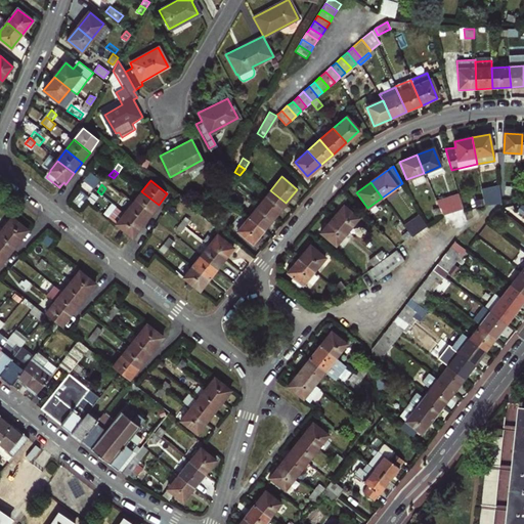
[(219,184),(215,190),(220,194),(224,188),(219,184)]
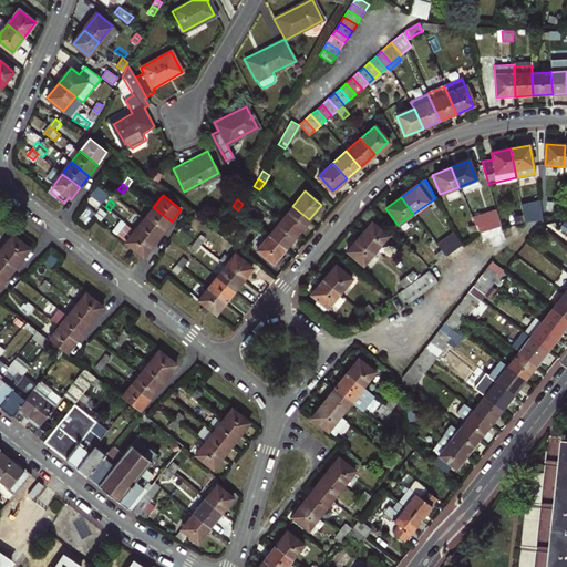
[(531,203),(521,205),(523,215),(524,223),(534,220),(531,203)]
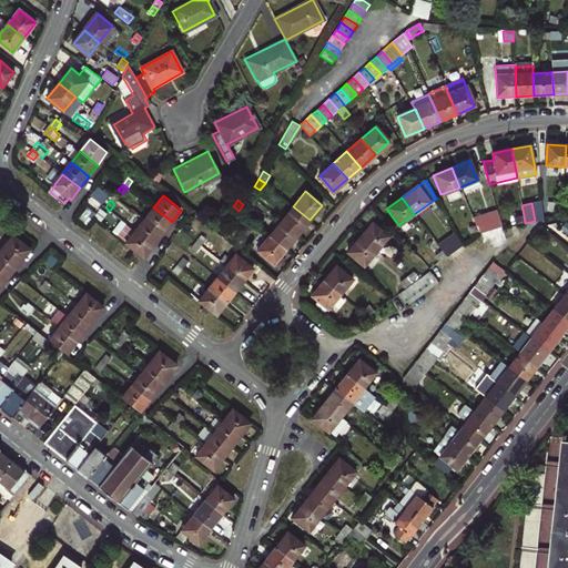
[(234,217),(239,211),(233,206),(230,213),(234,217)]
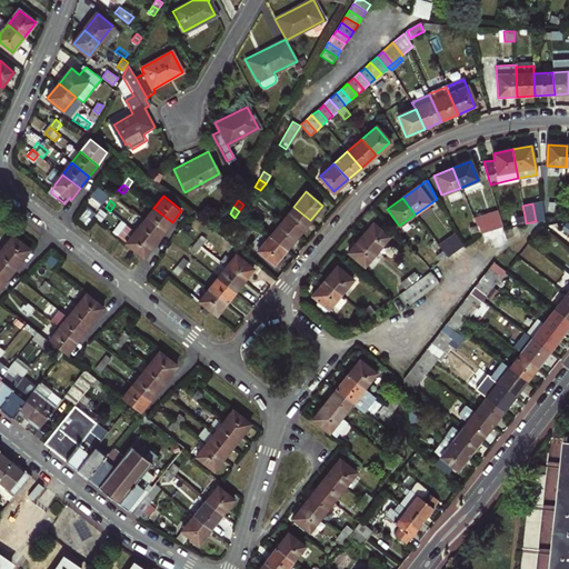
[(310,220),(293,207),(281,221),(298,235),(310,220)]
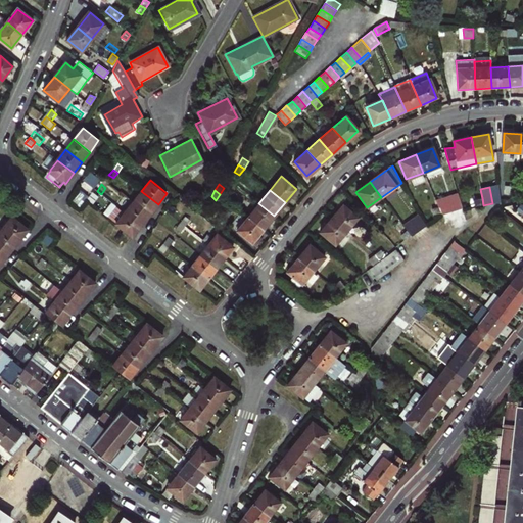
[(96,200),(101,194),(97,191),(92,196),(96,200)]
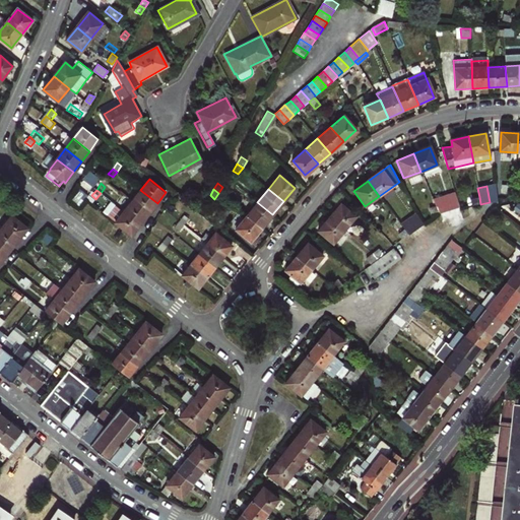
[(148,214),(157,203),(140,190),(132,201),(148,214)]
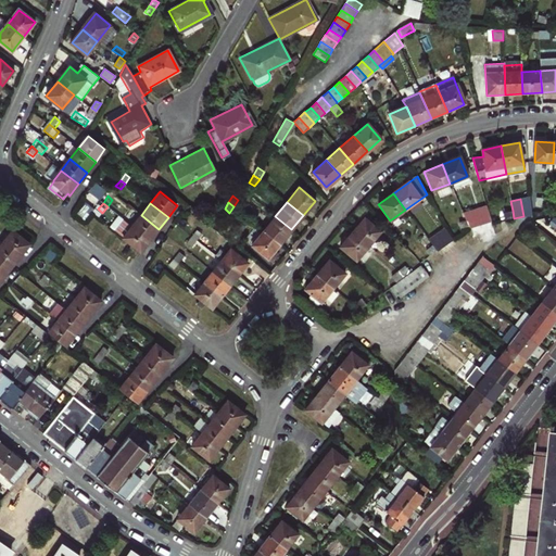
[(470,227),(470,228),(492,223),(487,206),(464,213),(468,220),(470,227)]
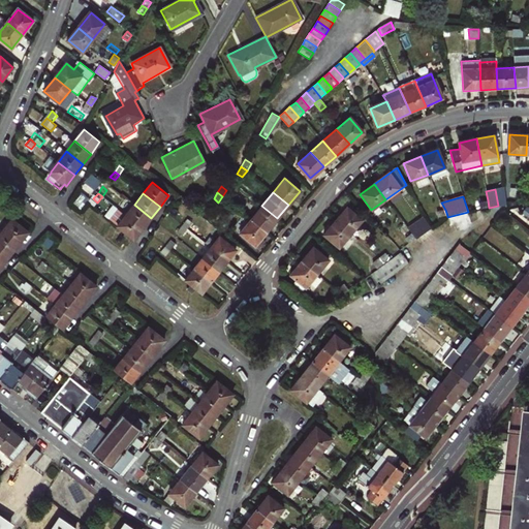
[(151,218),(134,205),(126,215),(143,228),(151,218)]
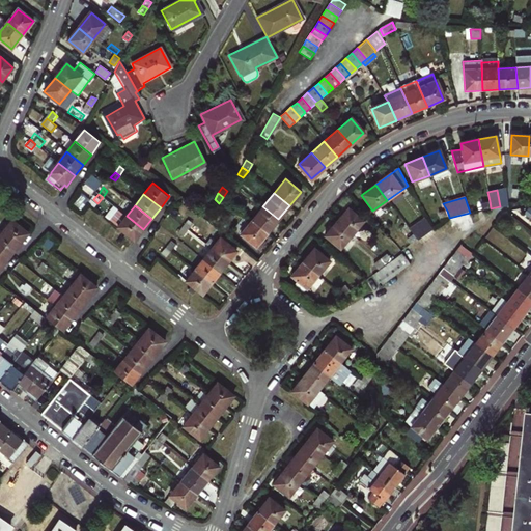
[(278,219),(262,206),(251,220),(267,232),(278,219)]
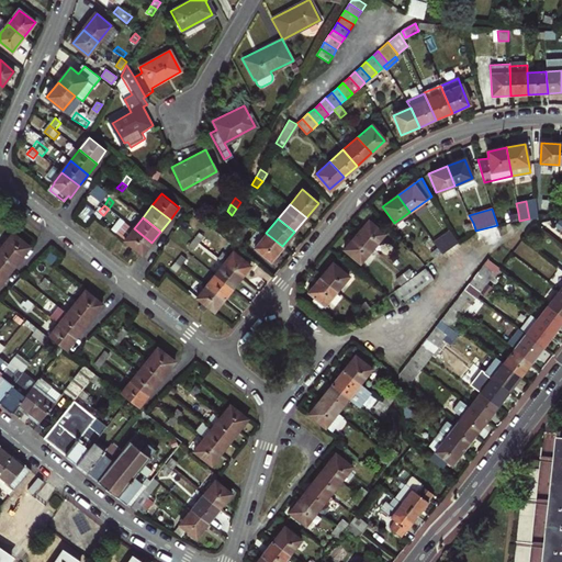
[(369,220),(357,235),(373,248),(385,234),(369,220)]
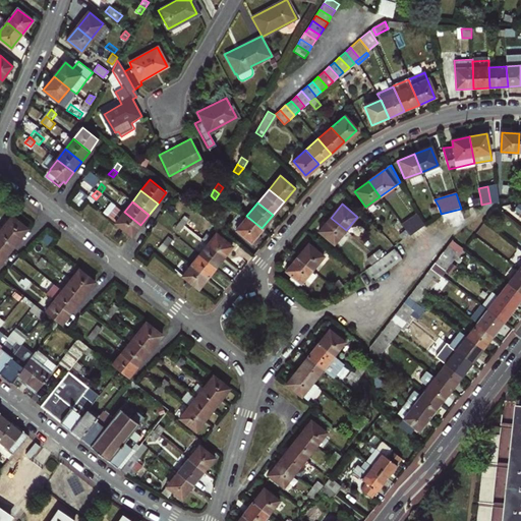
[(124,212),(116,223),(132,236),(140,225),(124,212)]
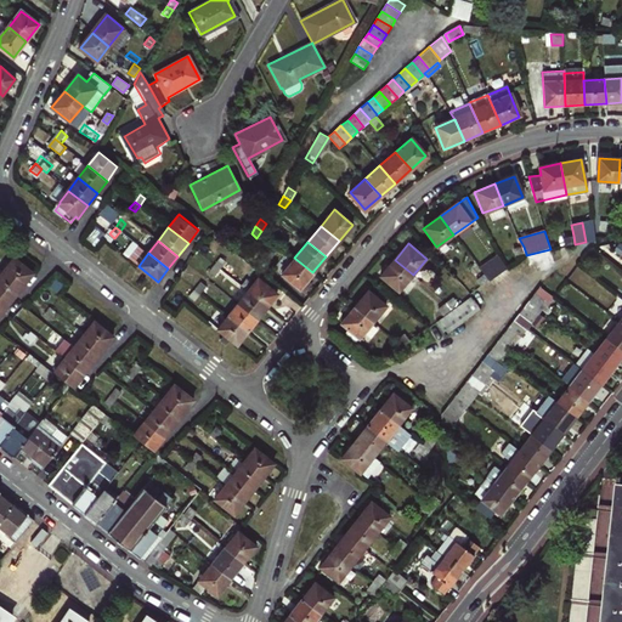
[(490,282),(508,269),(499,255),(481,270),(486,276),(490,282)]
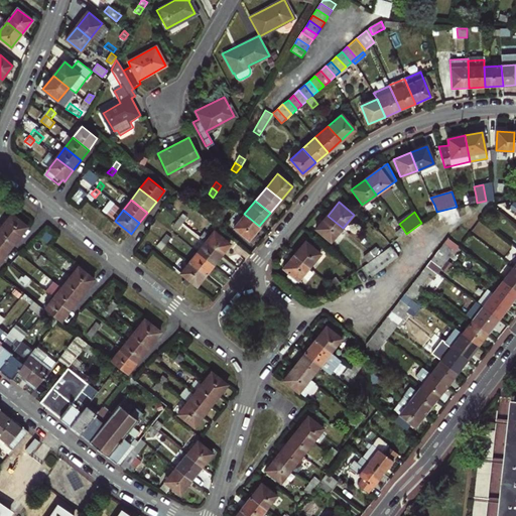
[(19,238),(28,226),(12,214),(3,226),(19,238)]
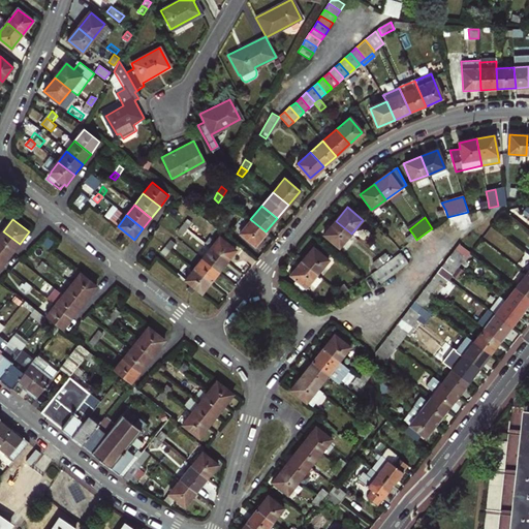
[(266,231),(250,219),(239,234),(254,246),(266,231)]
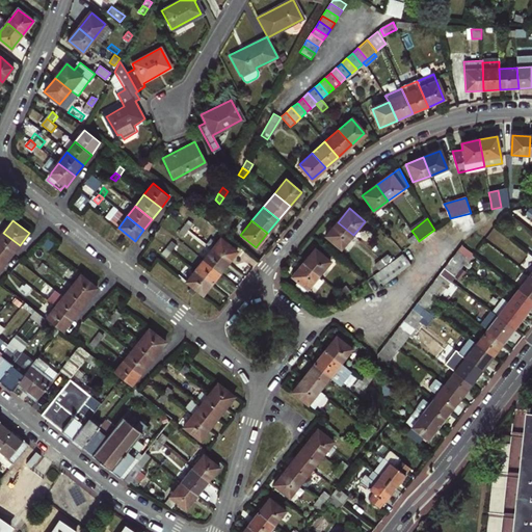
[(193,224),(189,221),(184,228),(188,231),(193,224)]
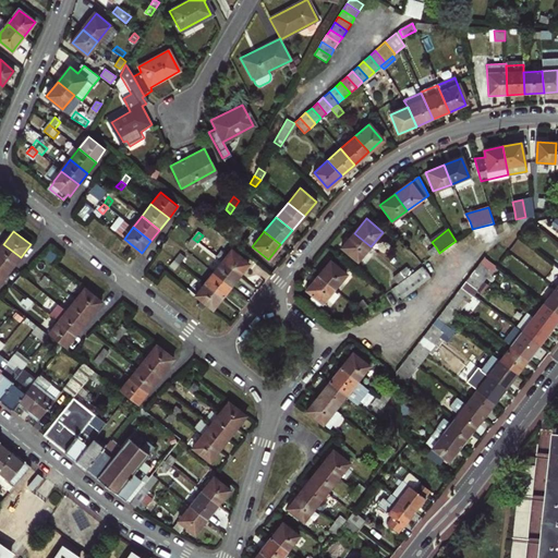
[(371,246),(354,233),(342,247),(359,261),(371,246)]
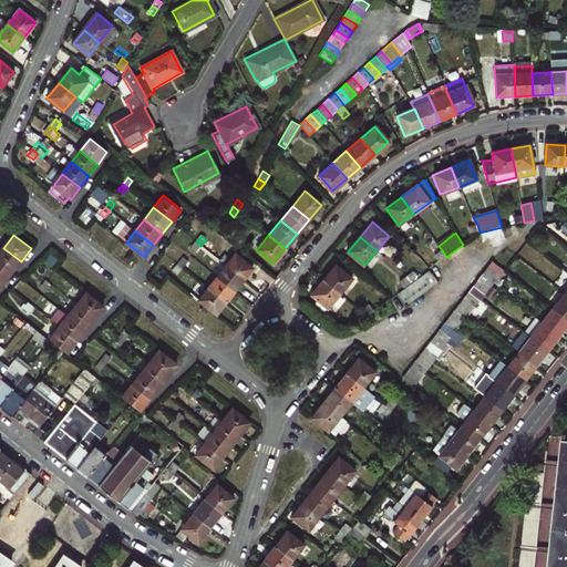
[(196,253),(200,246),(196,243),(192,248),(196,253)]
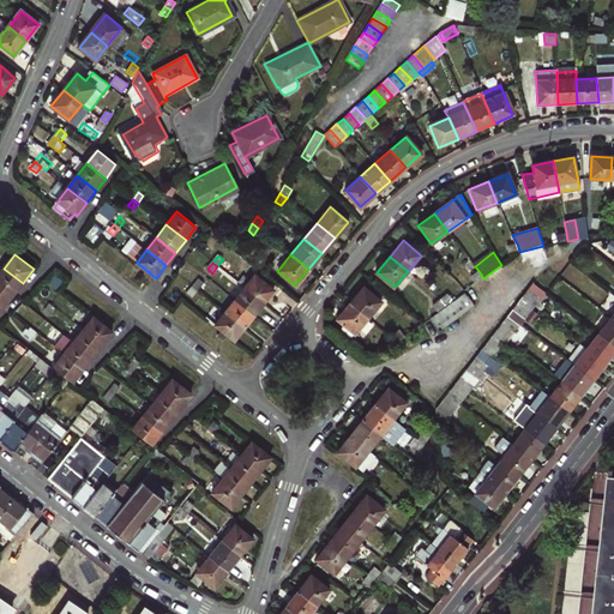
[(23,283),(4,269),(0,272),(0,286),(13,296),(23,283)]
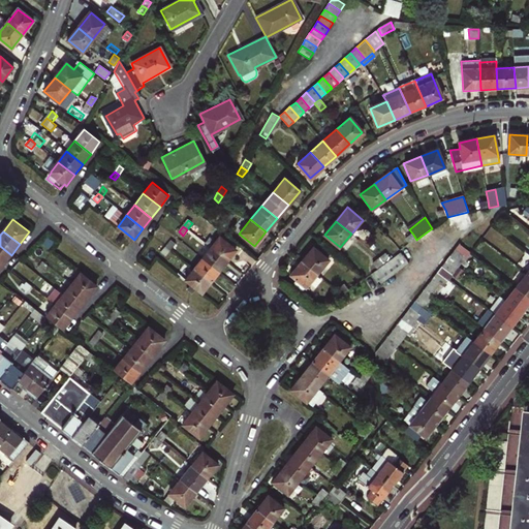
[(416,240),(413,235),(406,239),(410,245),(416,240)]
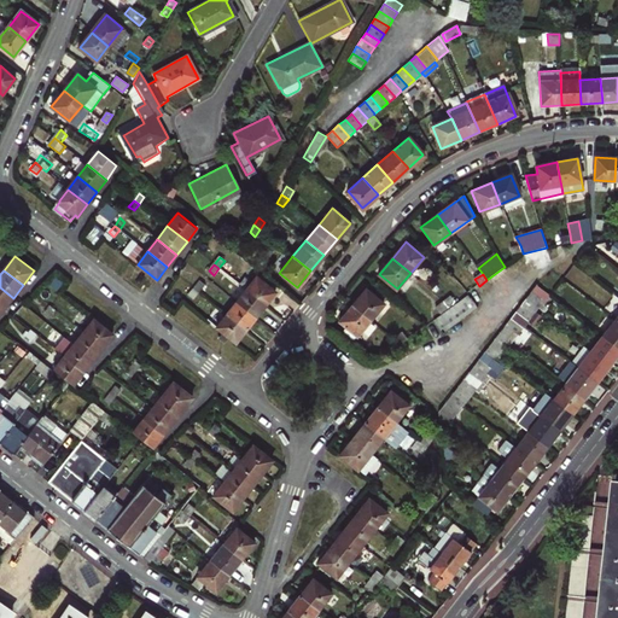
[(256,277),(246,290),(266,305),(277,293),(256,277)]
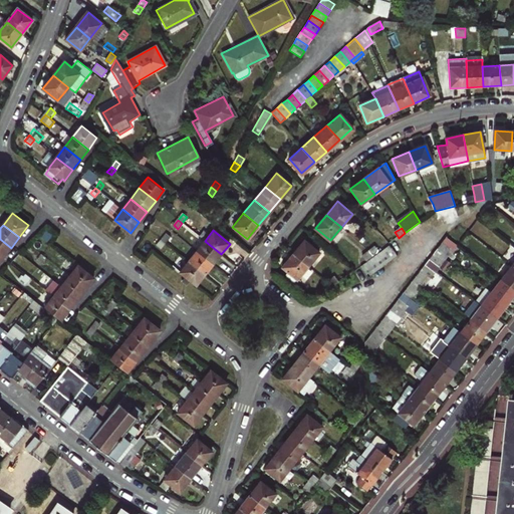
[(167,234),(162,240),(166,243),(171,237),(167,234)]
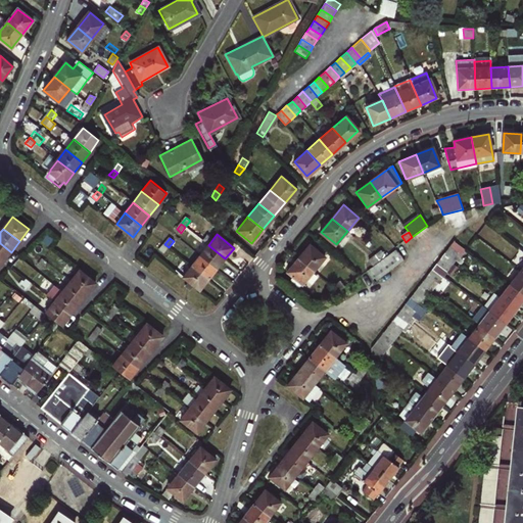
[(455,240),(449,247),(461,255),(465,249),(455,240)]
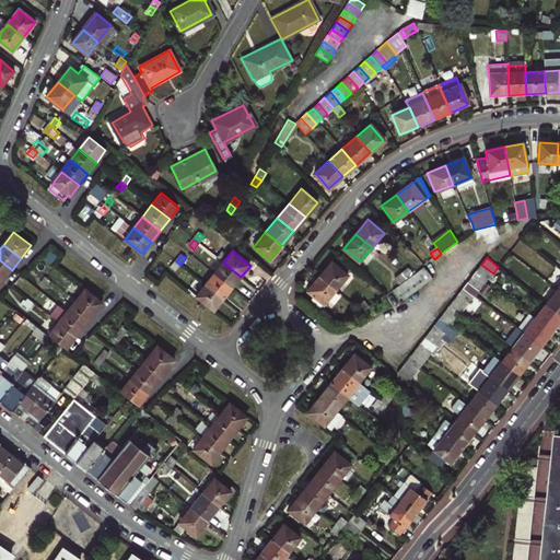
[(0,260),(0,278),(3,281),(12,270),(0,260)]
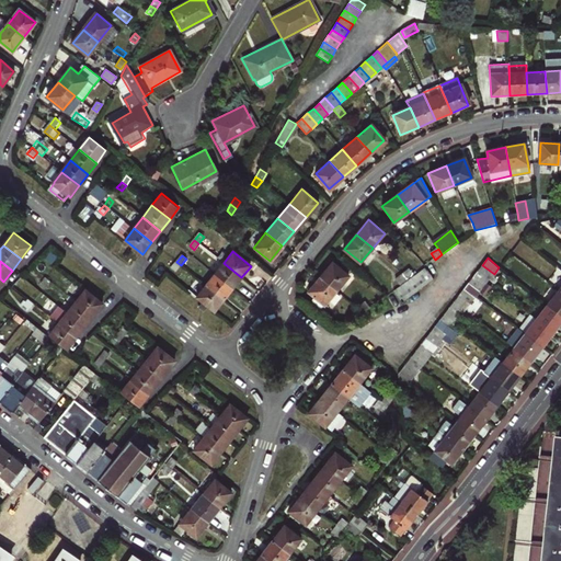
[(176,272),(181,265),(176,262),(172,268),(176,272)]
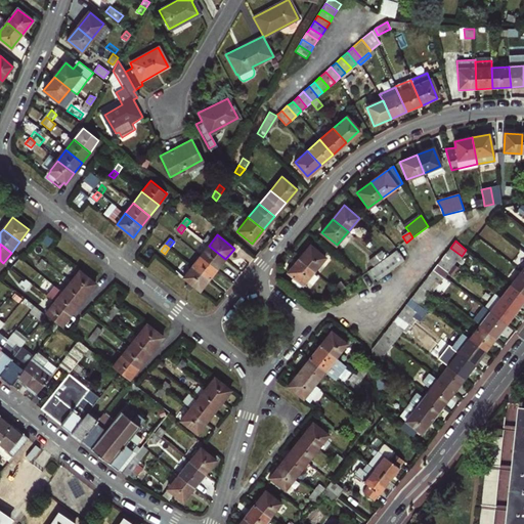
[(325,258),(310,245),(299,259),(314,271),(325,258)]
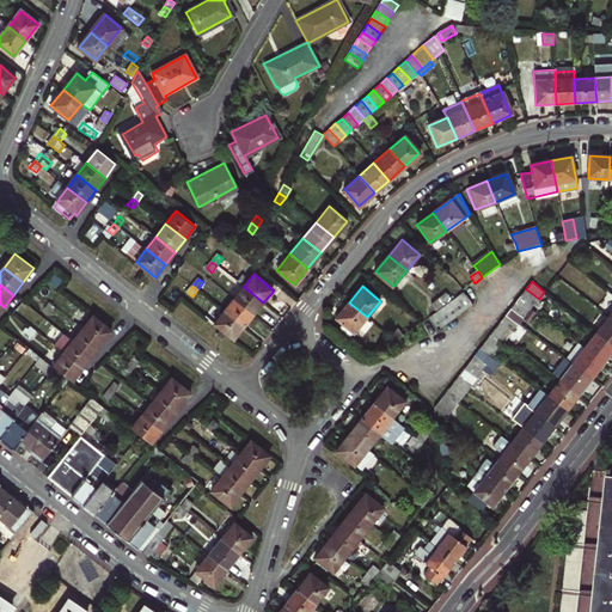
[(263,303),(244,287),(234,299),(255,314),(263,303)]
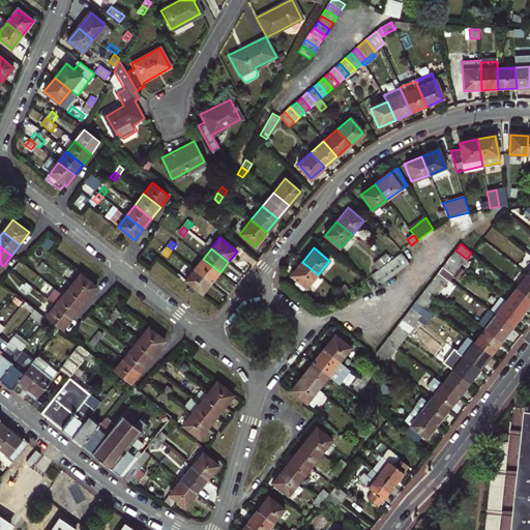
[(467,259),(455,251),(450,257),(462,265),(467,259)]
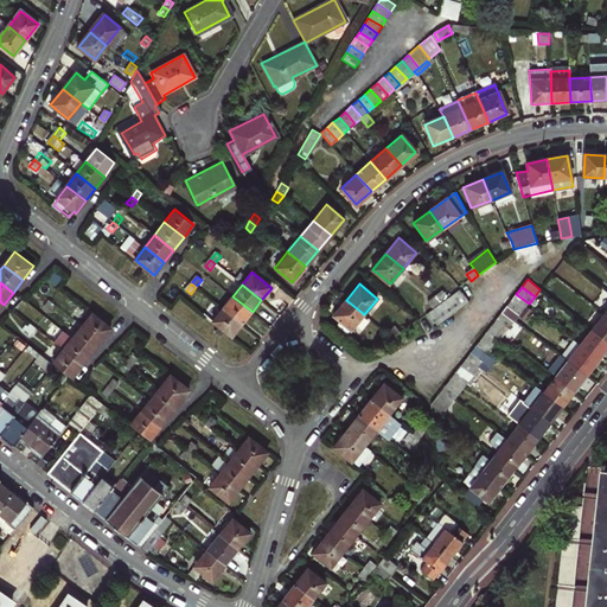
[(459,289),(452,294),(462,308),(470,302),(459,289)]
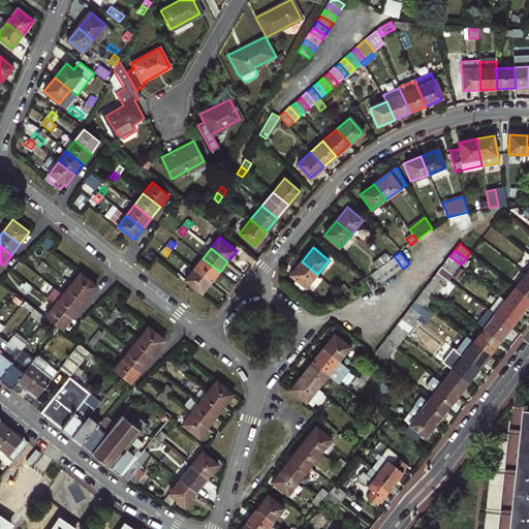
[(385,254),(380,258),(384,265),(389,261),(390,259),(385,254)]
